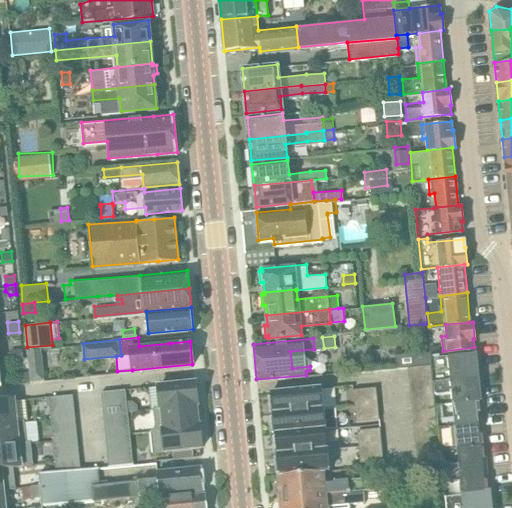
[(438,344),(429,345),(429,350),(429,355),(439,354),(438,344)]
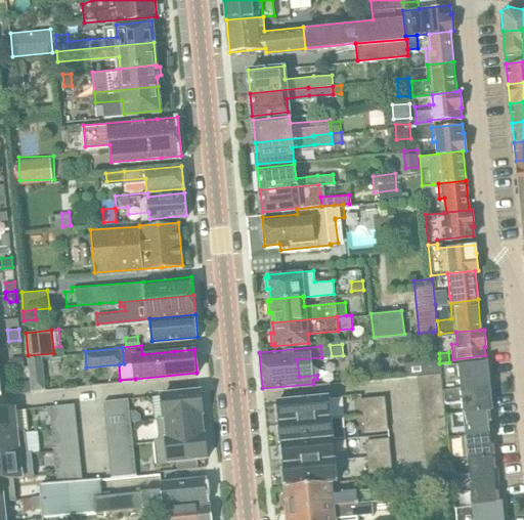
[(421,360),(403,361),(404,376),(417,375),(440,372),(439,363),(439,358),(435,358),(435,354),(420,356),(421,360)]
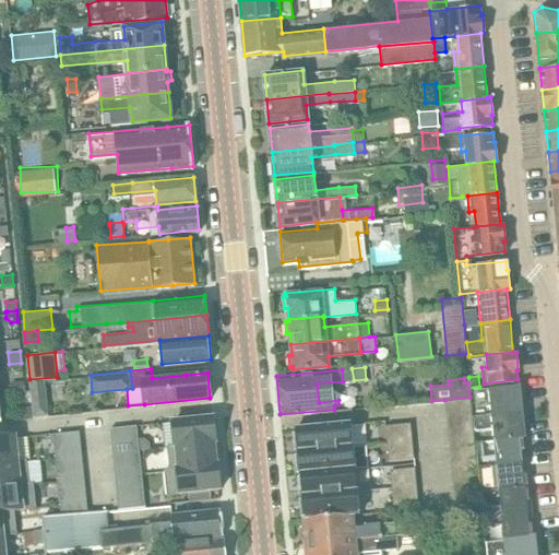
[(23,379),(10,380),(11,390),(24,389),(24,388),(23,379)]
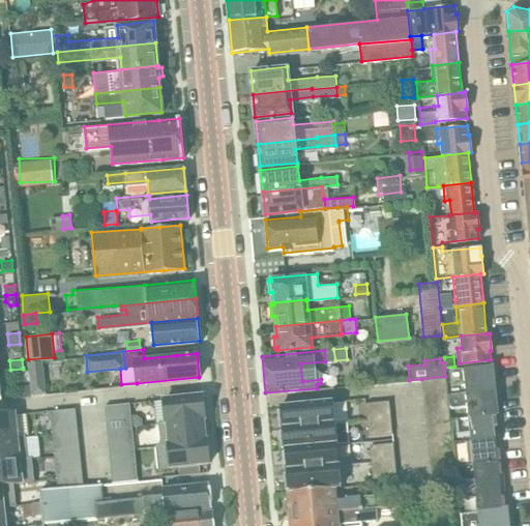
[(493,364),(464,368),(446,370),(448,393),(495,388),(493,364)]
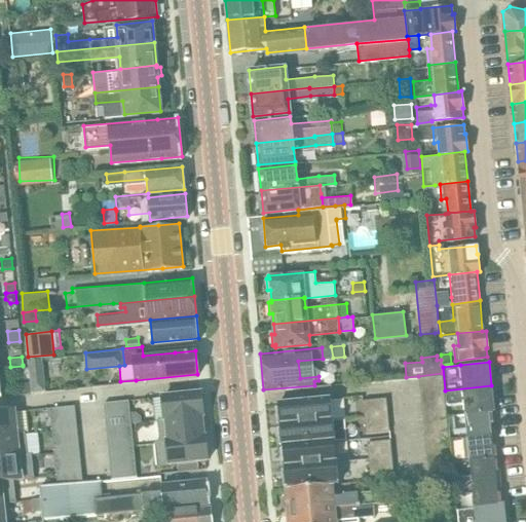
[(442,373),(418,376),(420,389),(444,386),(442,373)]
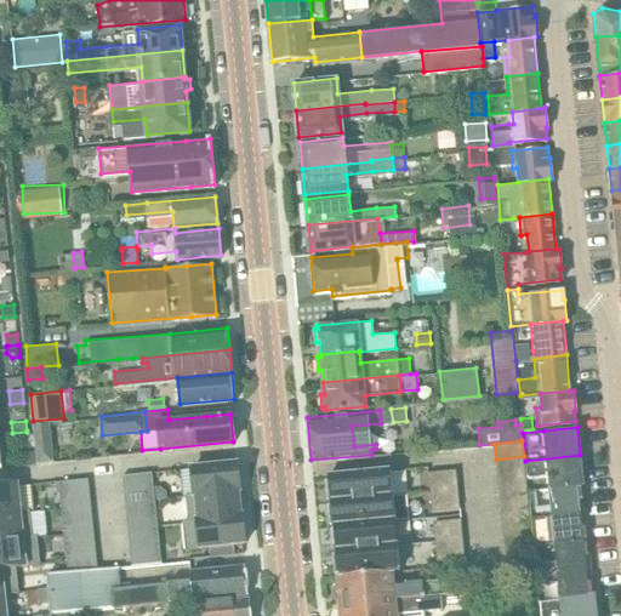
[(580,455),(525,461),(527,473),(547,471),(550,486),(581,484),(582,483),(580,455)]
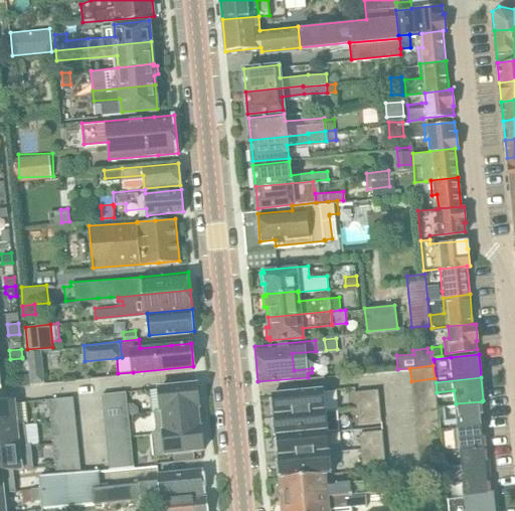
[(435,378),(411,381),(412,392),(436,389),(435,378)]
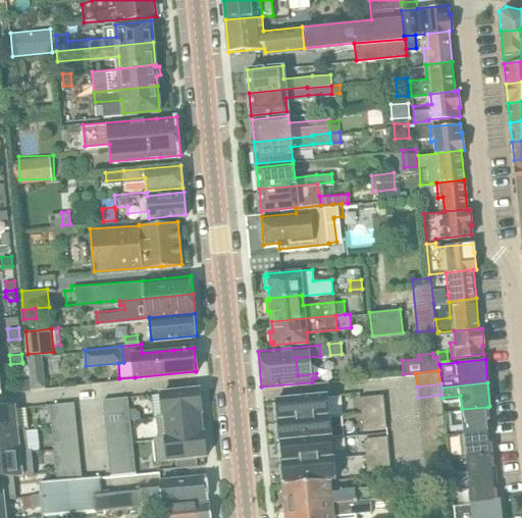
[(156,414),(156,415),(201,410),(199,387),(161,392),(163,413),(156,414)]
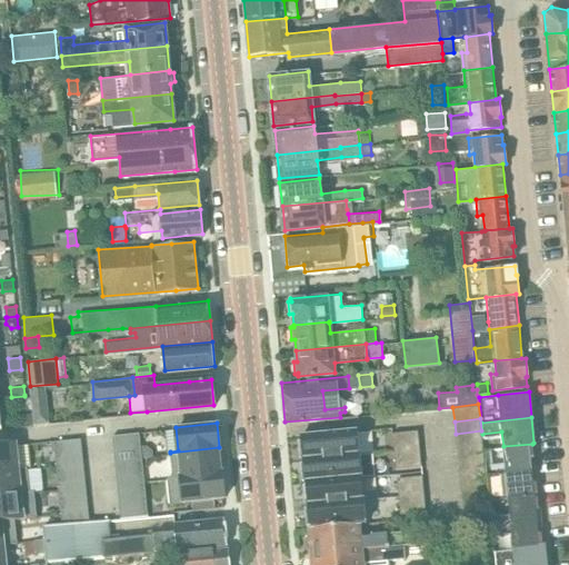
[(302,458),(359,453),(357,428),(300,434),(301,449),(299,449),(299,450),(301,450),(302,458)]
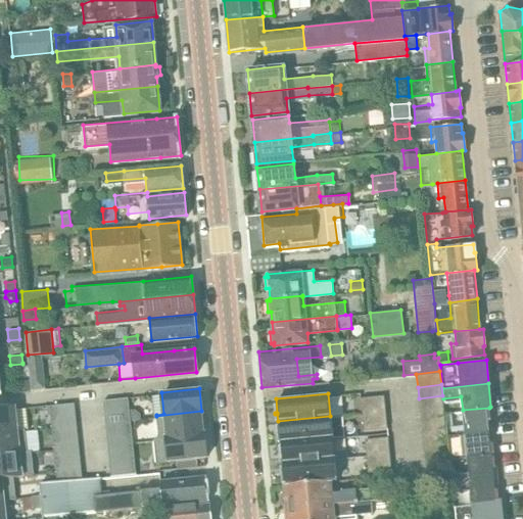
[(362,412),(385,410),(384,393),(361,395),(362,412)]
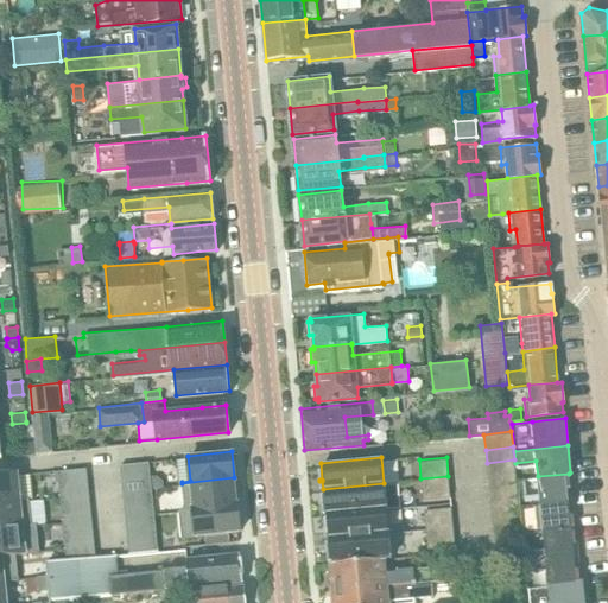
[(149,459),(119,463),(121,477),(150,475),(149,459)]
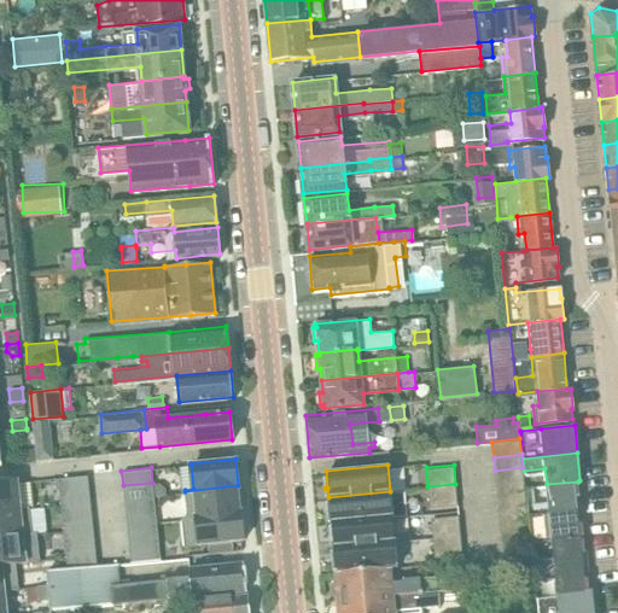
[(523,467),(495,471),(496,484),(524,482),(523,467)]
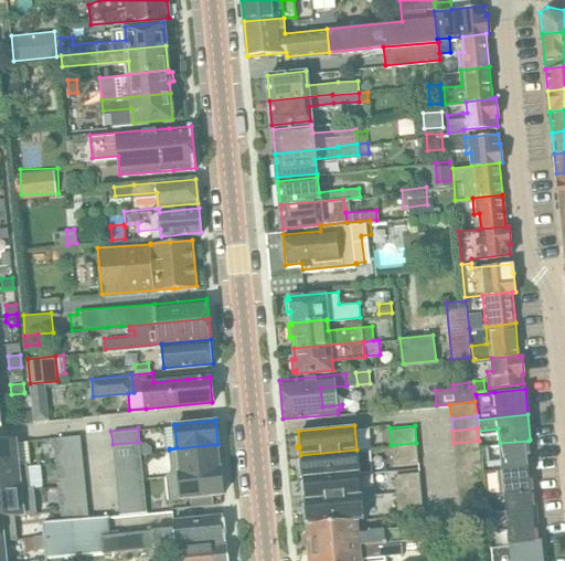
[(54,451),(82,447),(80,433),(53,436),(54,451)]
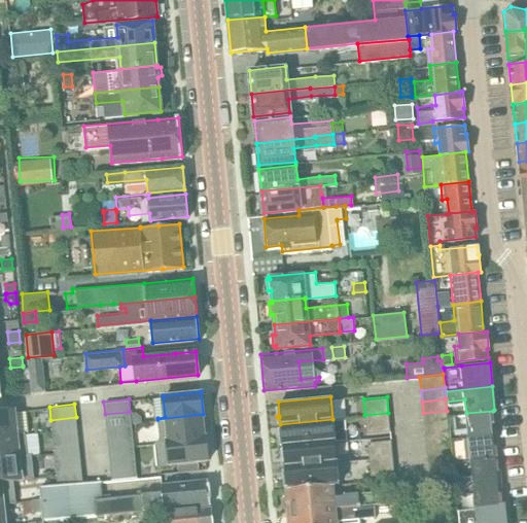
[(0,411),(0,433),(25,431),(16,431),(14,410),(0,411)]
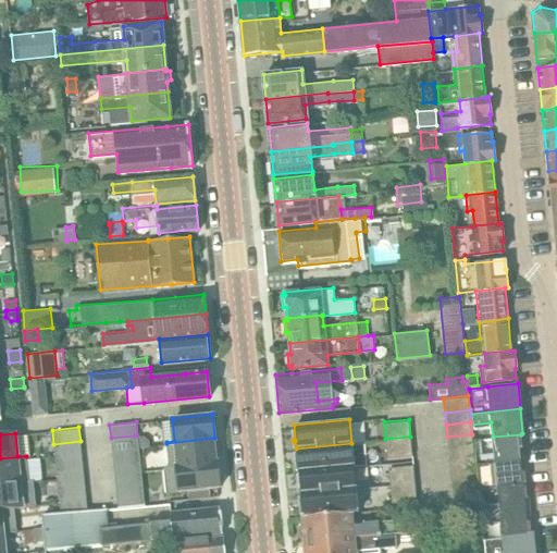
[(144,434),(137,435),(138,445),(149,444),(149,439),(144,434)]
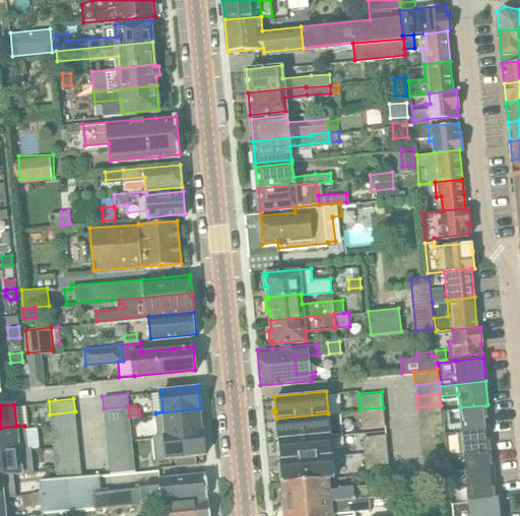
[(441,405),(417,407),(418,421),(442,417),(441,405)]
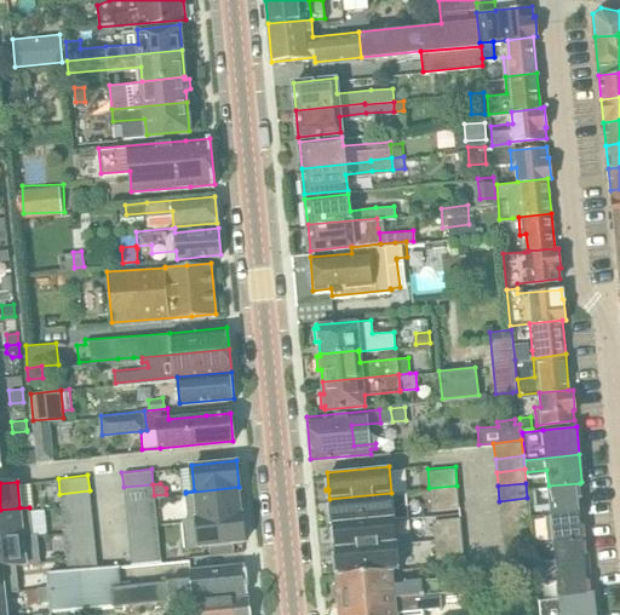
[(580,483),(549,486),(550,503),(529,504),(530,515),(583,509),(580,483)]
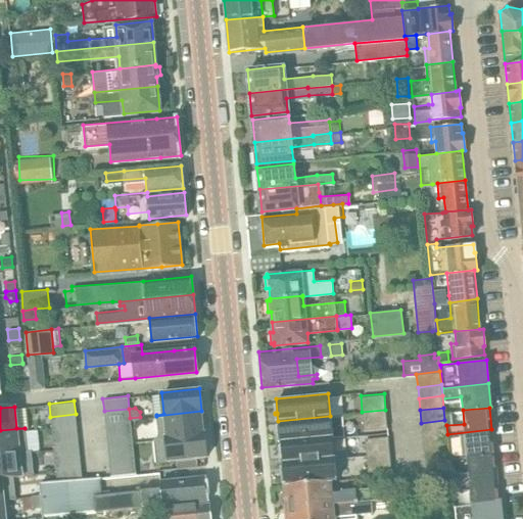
[(129,409),(104,411),(105,423),(131,421),(130,418),(129,409)]
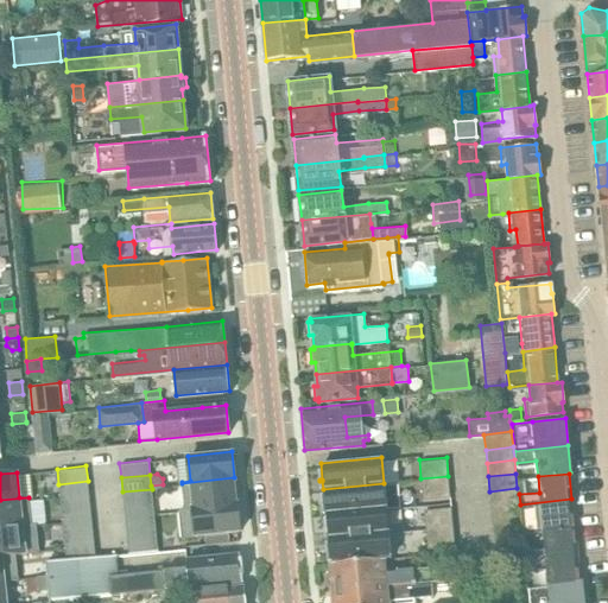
[(448,476),(420,478),(423,497),(450,495),(448,476)]
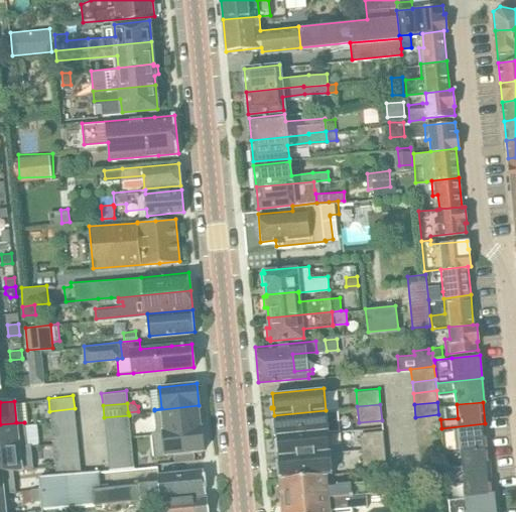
[(151,431),(151,432),(201,427),(201,426),(200,426),(198,406),(199,406),(199,405),(154,410),(156,430),(151,431)]
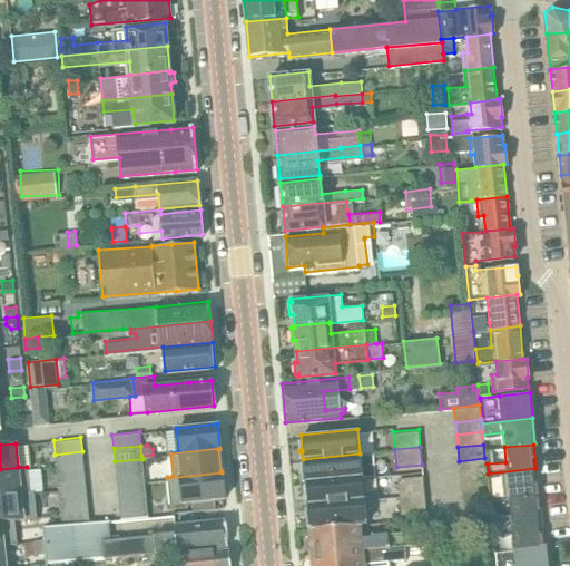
[(55,455),(56,468),(84,465),(82,451),(55,455)]
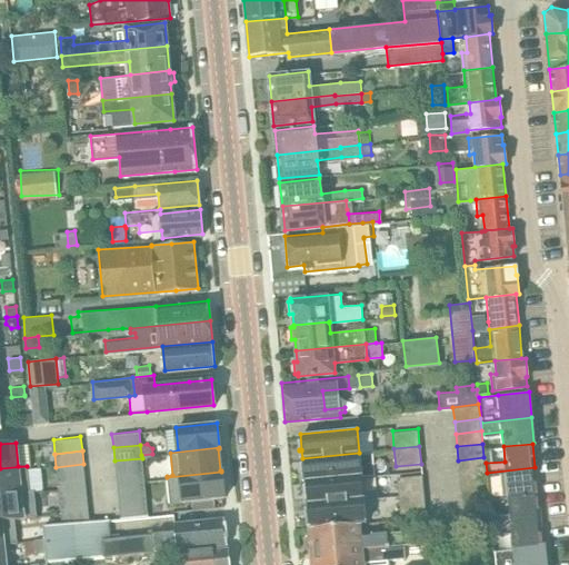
[(303,466),(305,481),(361,475),(359,453),(302,458),(303,465),(300,465),(300,466),(303,466)]
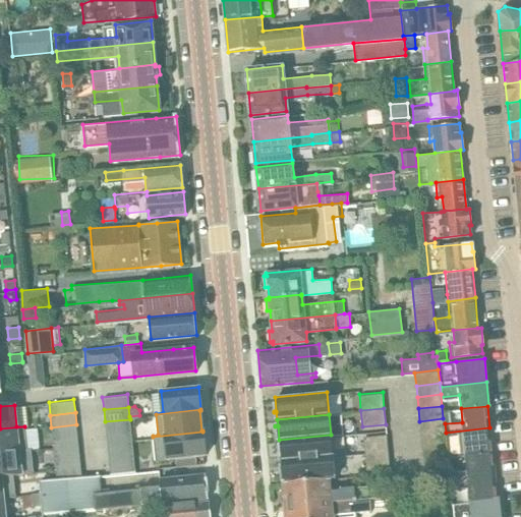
[(443,418),(419,421),(420,433),(444,431),(443,418)]
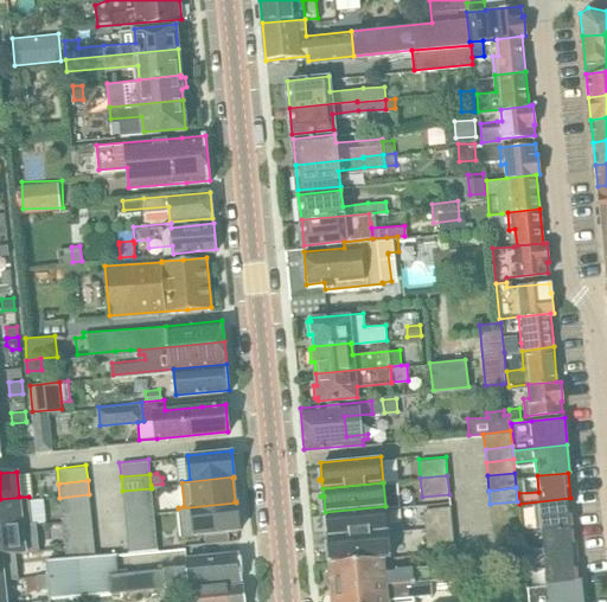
[(152,488),(122,491),(123,506),(153,503),(152,488)]
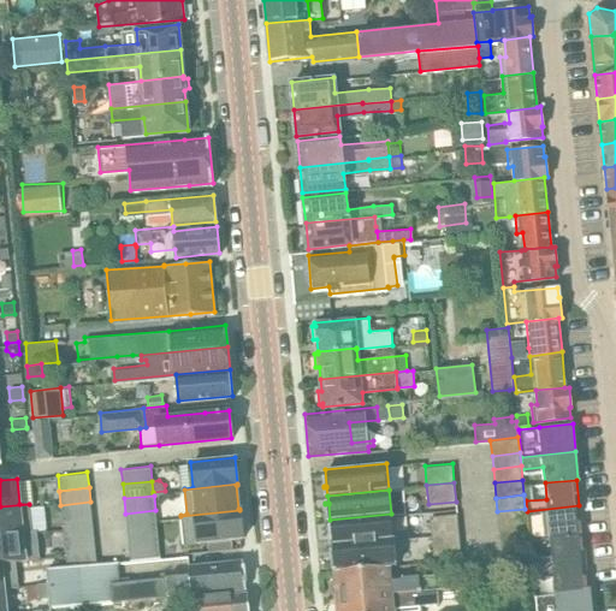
[(90,502),(60,505),(63,520),(92,517),(90,502)]
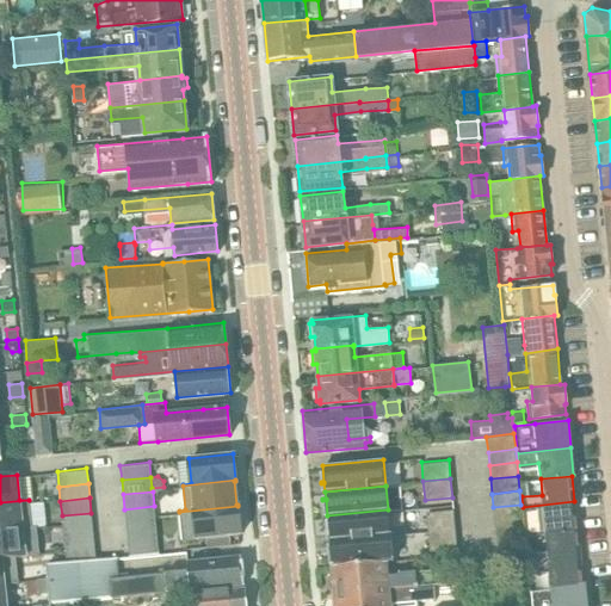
[(0,502),(0,529),(37,525),(32,525),(29,500),(0,502)]
